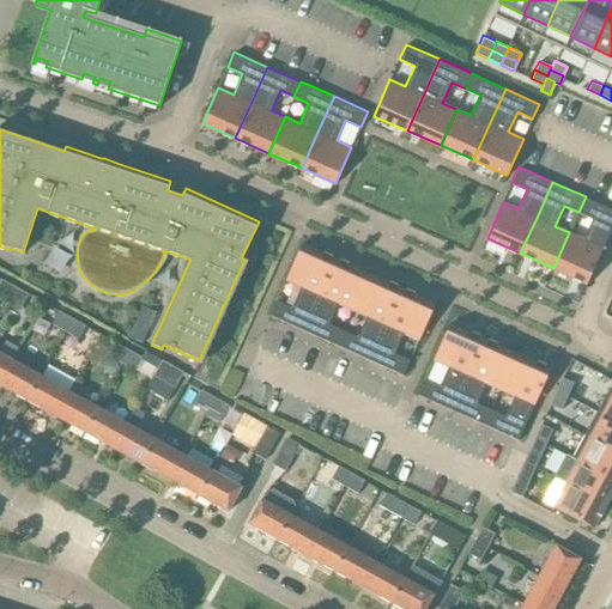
[(569,232),(553,268),(587,284),(603,248),(611,227),(611,208),(604,205),(586,196),(579,212),(597,220),(588,241),(569,232)]
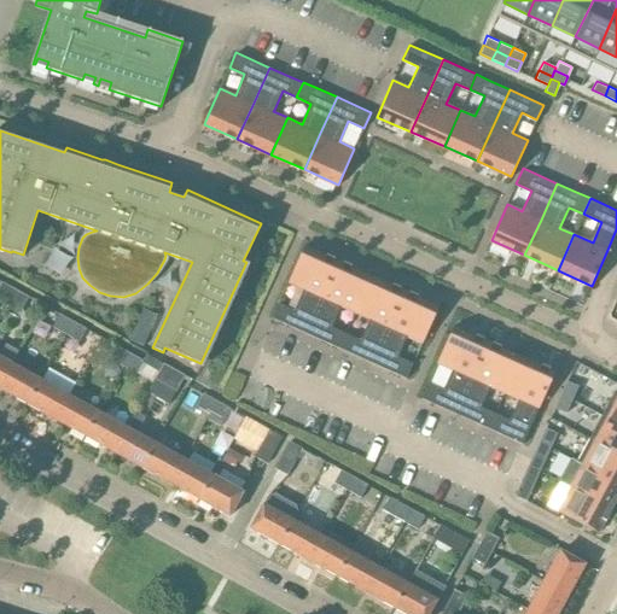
[(279,302),(272,317),(307,332),(313,317),(322,297),(339,261),(304,245),(289,281),(303,288),(295,309),(279,302)]
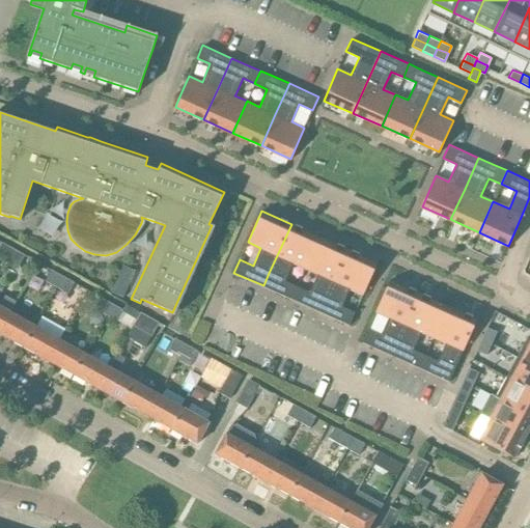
[(269,273),(263,285),(291,299),(298,285),(283,279),(291,261),(305,268),(319,237),(291,224),(277,255),(269,273)]
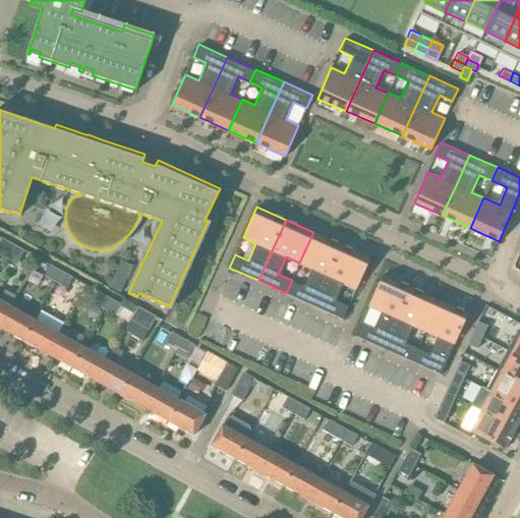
[(292,280),(286,293),(313,305),(319,295),(320,292),(328,275),(341,244),(313,232),(299,263),(313,269),(305,286),(292,280)]
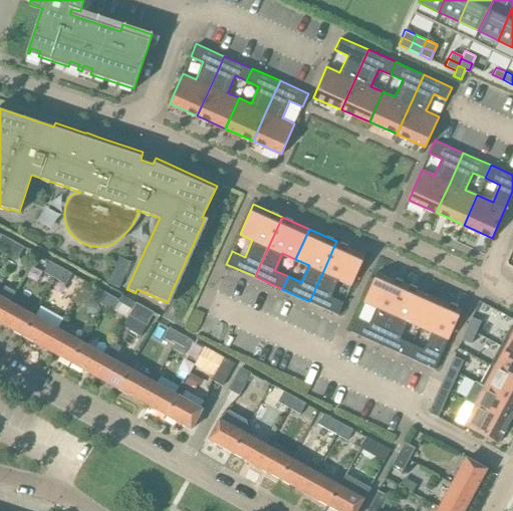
[(2,233),(0,237),(0,245),(7,250),(13,239),(2,233)]
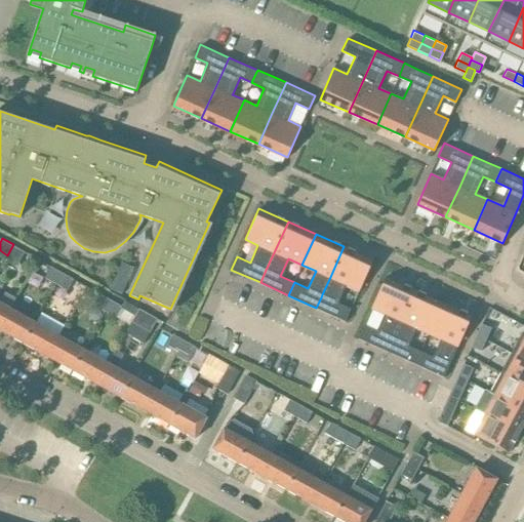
[(13,244),(7,255),(9,256),(19,262),(26,251),(15,245),(13,244)]
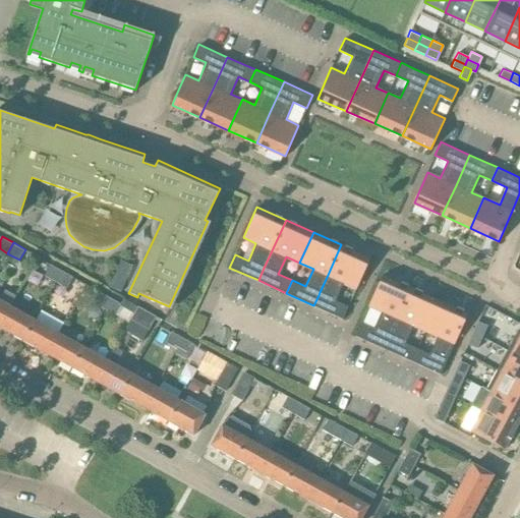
[(319,295),(313,305),(343,319),(348,305),(336,299),(343,282),(356,288),(370,257),(341,244),(328,275),(320,292),(319,295)]
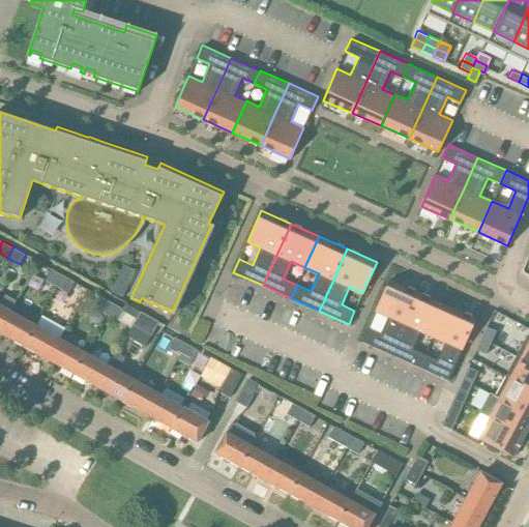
[(123,295),(136,268),(124,263),(112,290),(123,295)]
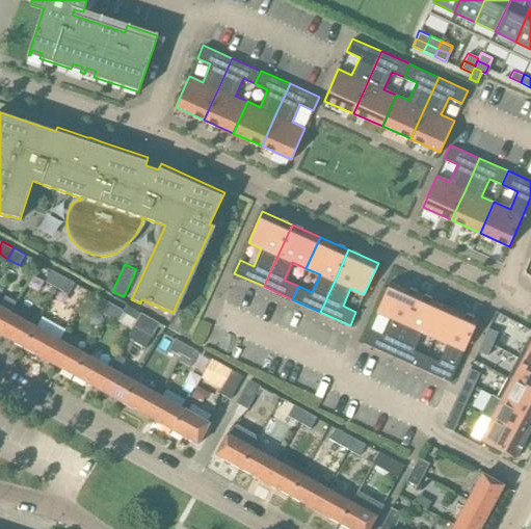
[(57,287),(63,275),(52,269),(46,280),(57,287)]
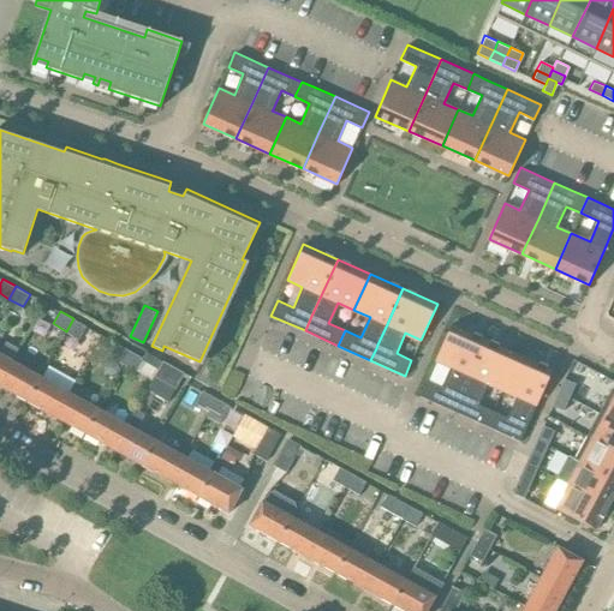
[(73,318),(66,331),(79,339),(87,325),(73,318)]
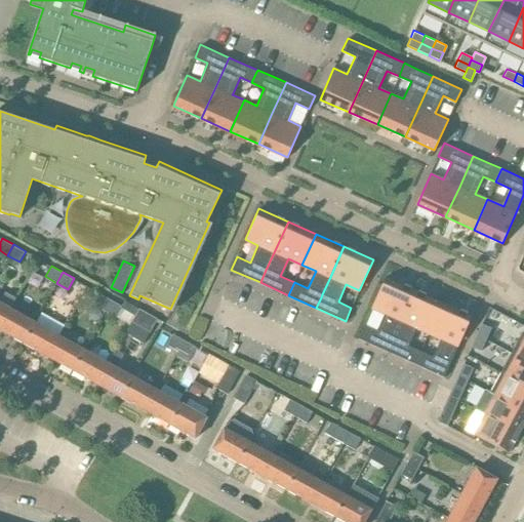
[(364,325),(358,337),(387,351),(393,337),(401,320),(414,289),(386,277),(371,308),(385,313),(376,330),(364,325)]
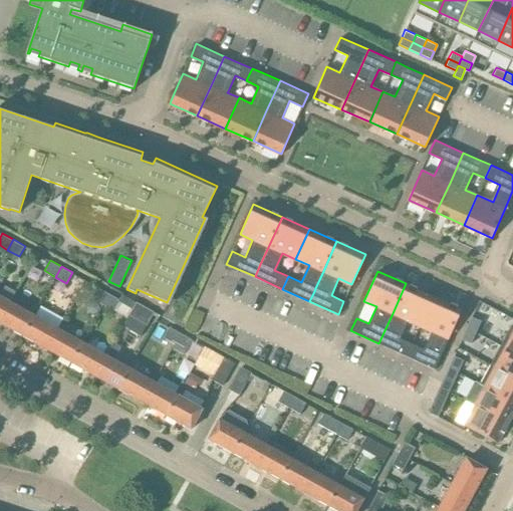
[(385,330),(378,343),(407,355),(412,343),(399,337),(406,319),(420,326),(433,296),(406,283),(393,313),(385,330)]
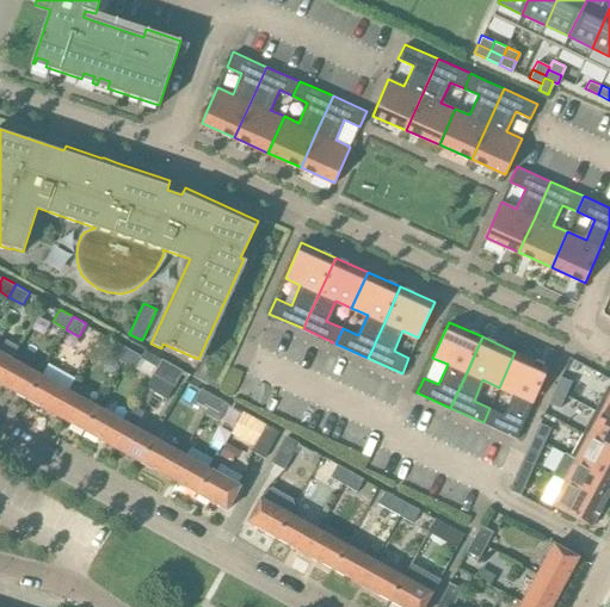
[(0,378),(12,358),(18,346),(6,339),(0,348),(0,378)]
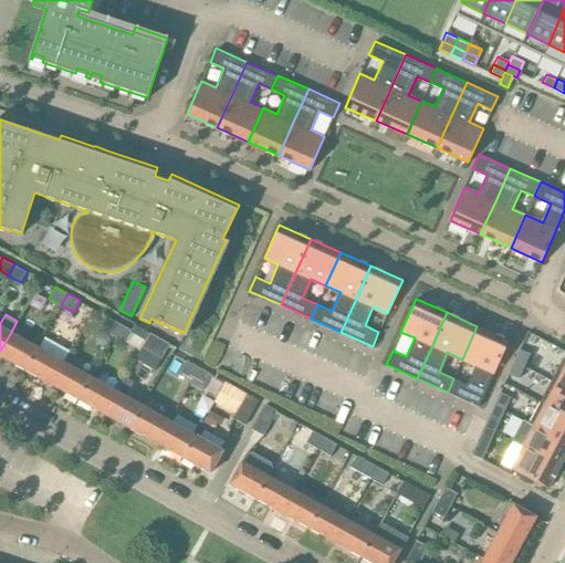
[(114,334),(121,322),(108,315),(102,327),(114,334)]
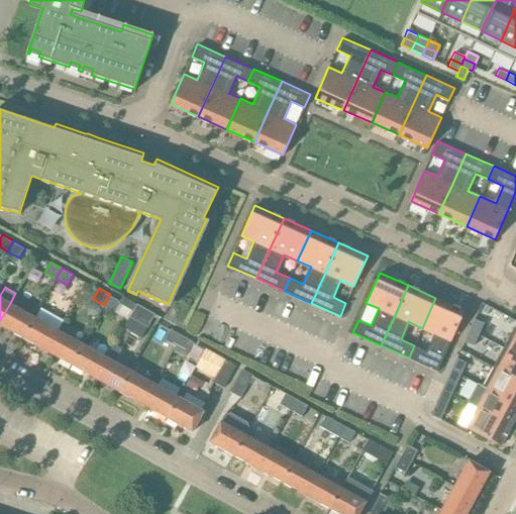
[(110,294),(104,305),(115,311),(121,301),(110,294)]
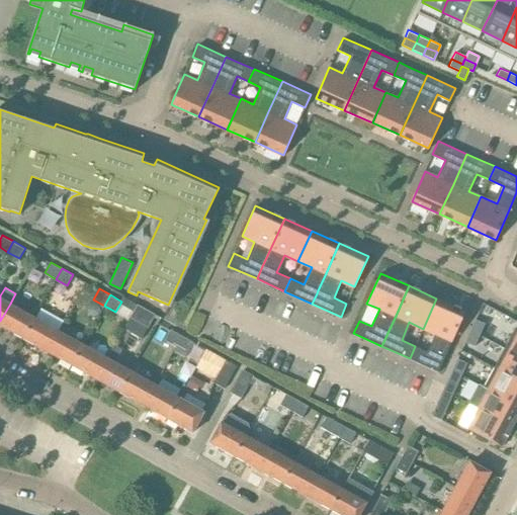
[(415,346),(410,358),(438,371),(444,358),(451,341),(465,311),(436,298),(423,329),(437,335),(429,352),(415,346)]
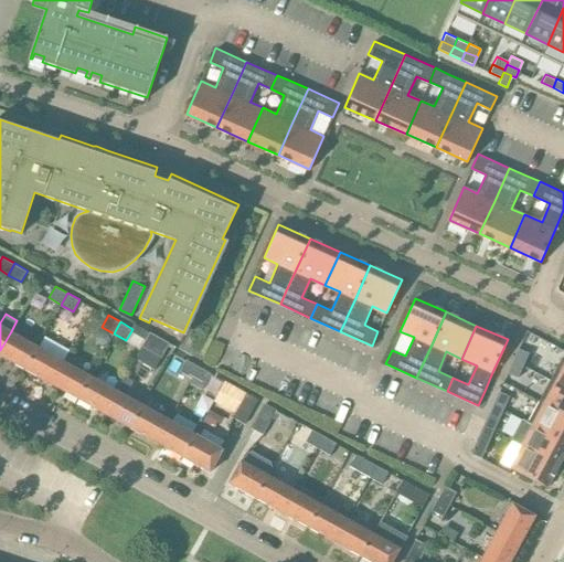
[(162,357),(170,342),(150,330),(141,346),(162,357)]
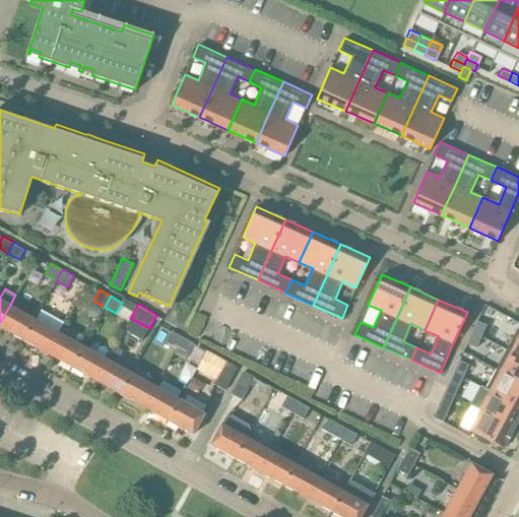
[(10,305),(0,322),(0,325),(0,326),(24,338),(35,319),(11,306),(10,305)]
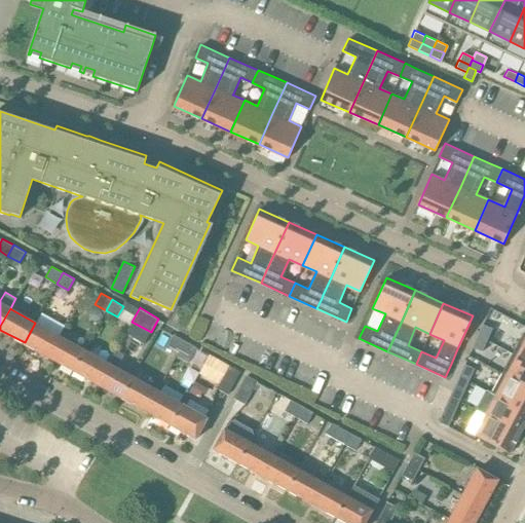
[(35,323),(25,342),(25,343),(48,357),(60,336),(59,336),(37,324),(35,323)]
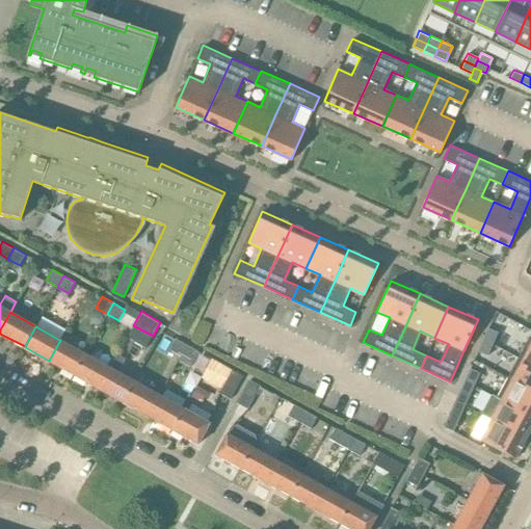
[(488,326),(483,338),(493,343),(499,331),(488,326)]
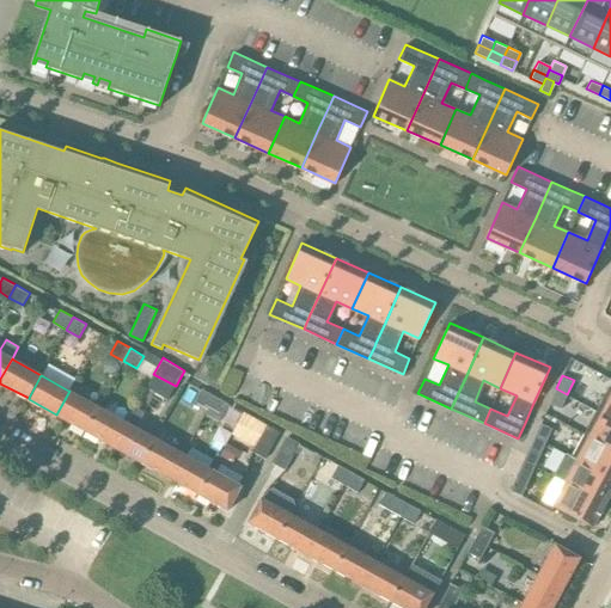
[(202,388),(195,400),(208,407),(215,394),(202,387),(202,388)]
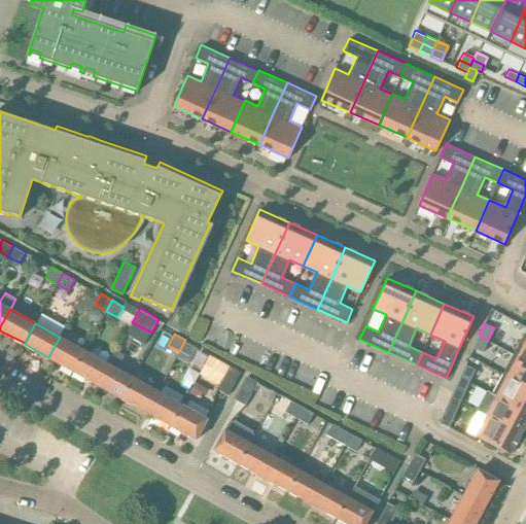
[(479,335),(474,346),(483,351),(488,340),(479,335)]
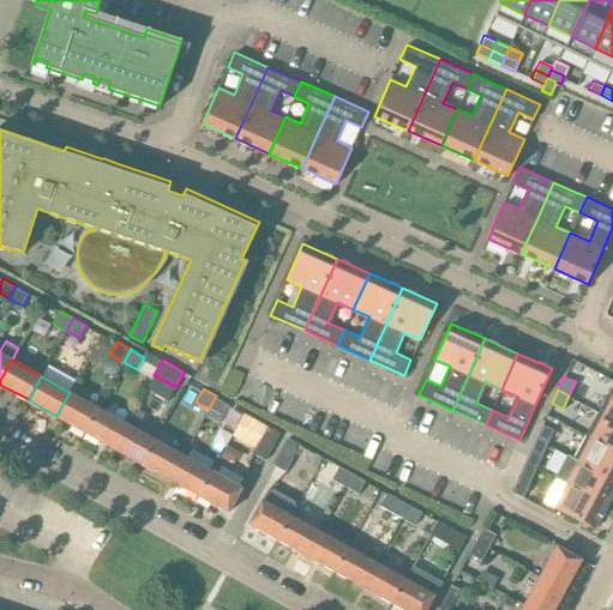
[(612,391),(610,390),(598,411),(602,414),(612,418),(612,391)]
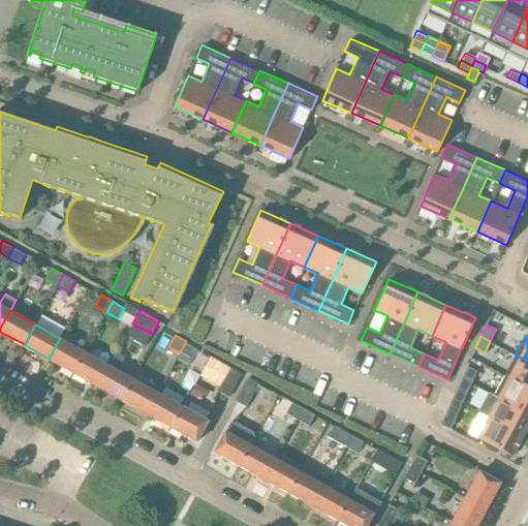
[(60,338),(49,359),(50,359),(73,372),(84,353),(85,351),(61,338),(60,338)]
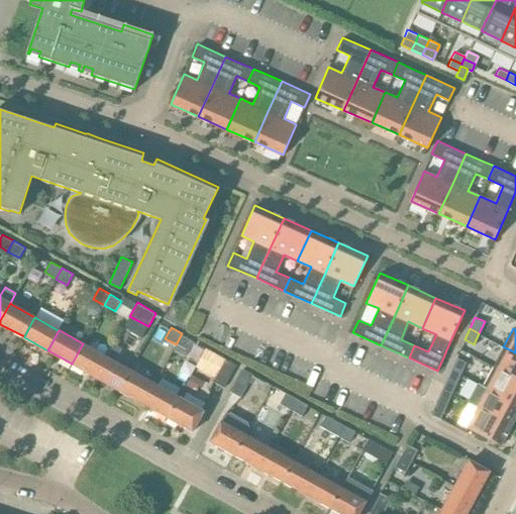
[(182,333),(176,344),(176,345),(188,351),(193,340),(194,340),(182,334),(182,333)]
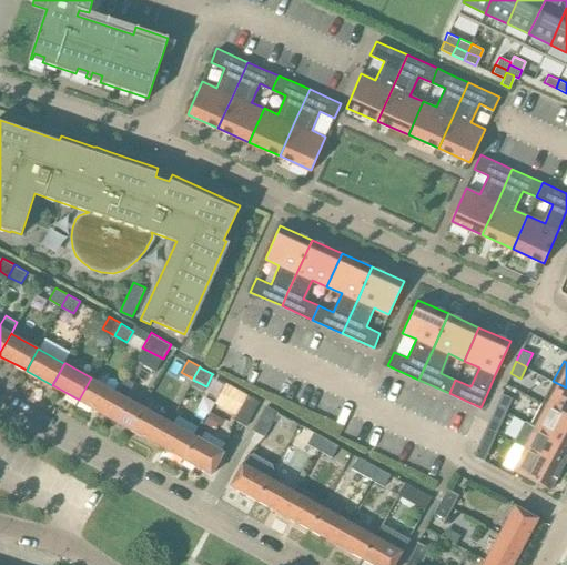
[(90,380),(79,400),(80,400),(105,414),(115,395),(117,393),(92,379),(91,377),(90,380)]
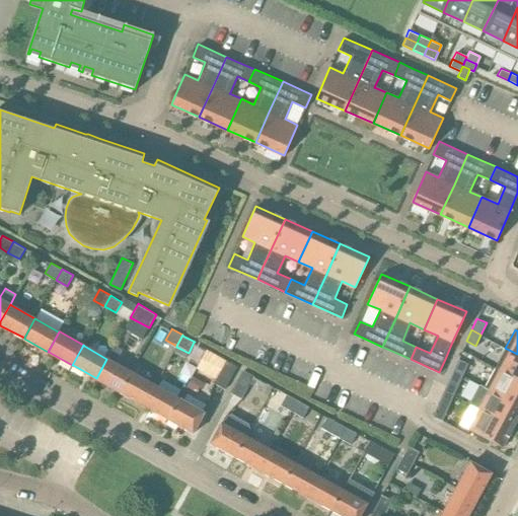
[(105,361),(96,378),(104,382),(120,391),(131,372),(130,371),(115,363),(123,350),(115,346),(106,359),(105,361)]
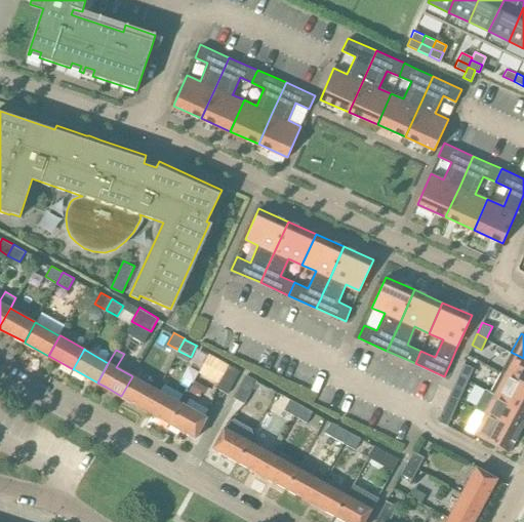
[(511,352),(500,372),(506,374),(523,384),(523,358),(515,354),(511,352)]
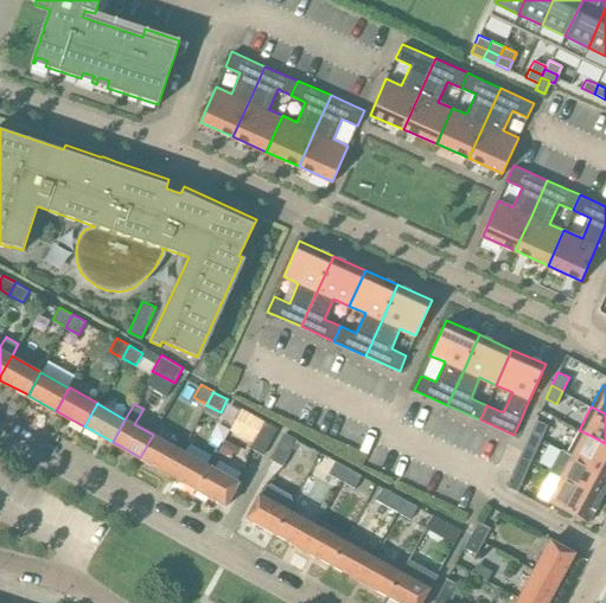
[(242,408),(229,431),(252,444),(265,421),(242,408)]
